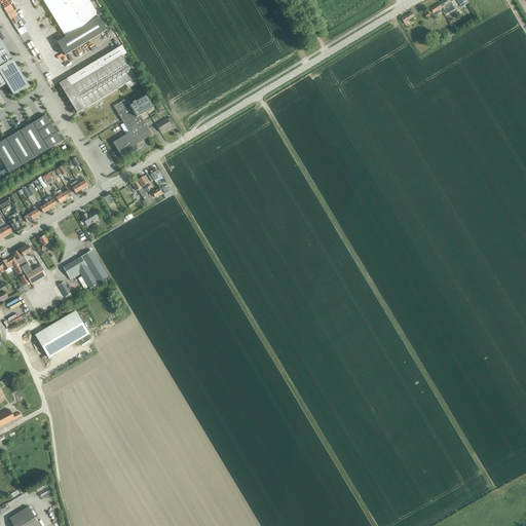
[(57,42),(65,55),(107,30),(87,0),(42,0),(66,37),(57,42)]
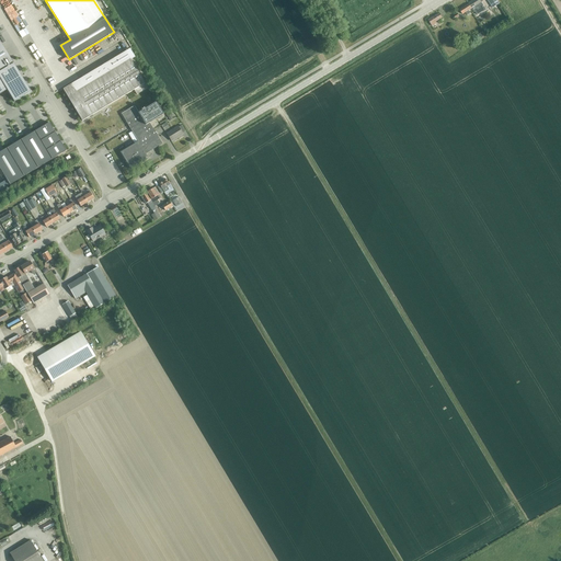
[(478,0),(474,0),(468,4),(471,9),(473,13),(474,12),(477,15),(485,10),(481,3),(482,2),(481,0),(479,0),(478,0)]
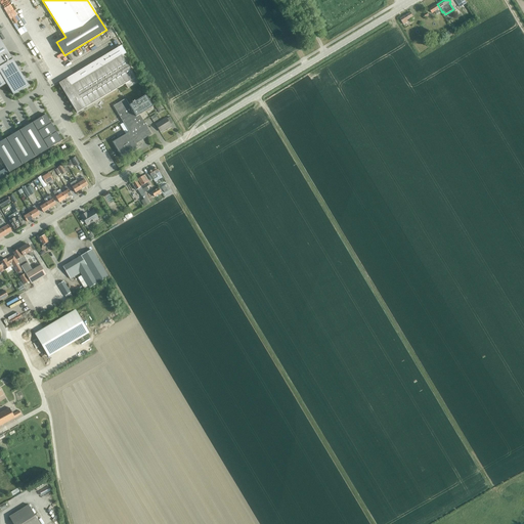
[(440,8),(437,4),(429,9),(432,13),(434,11),(436,14),(439,12),(437,10),(440,8)]
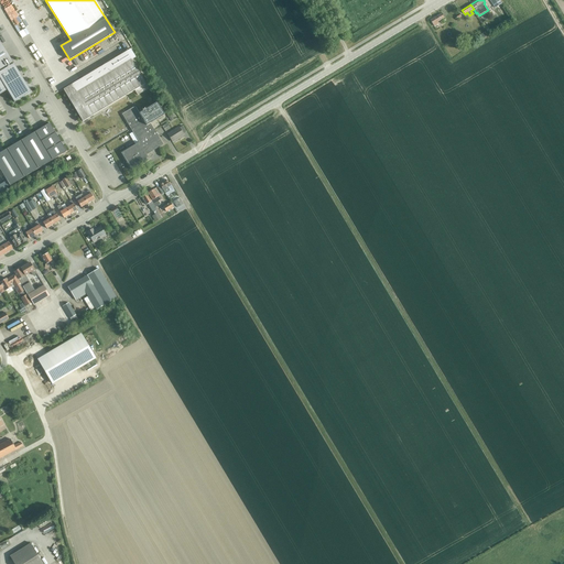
[(442,13),(431,20),(434,26),(438,24),(437,22),(444,19),(442,13)]
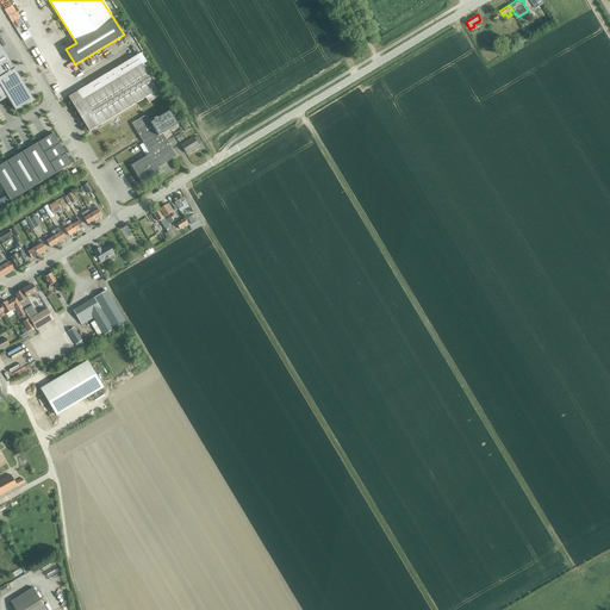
[(0,99),(5,97),(6,95),(16,111),(27,104),(27,103),(33,100),(30,94),(14,69),(12,70),(11,69),(10,68),(8,64),(2,56),(0,51),(0,50),(0,47),(1,47),(0,44),(0,99)]
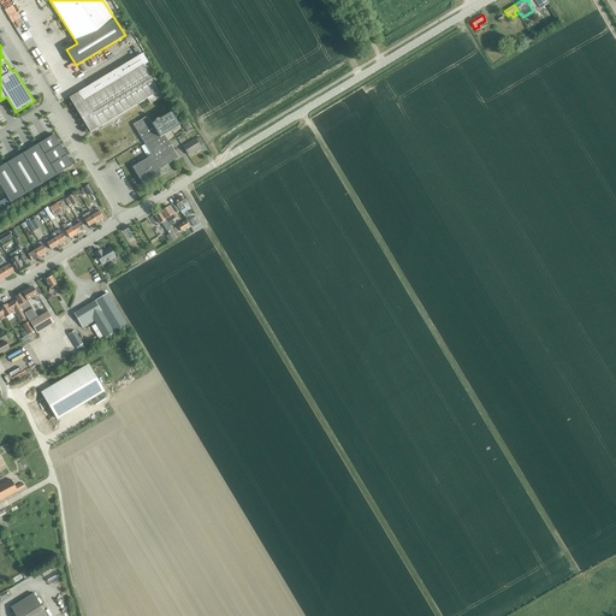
[(69,99),(90,134),(147,99),(150,105),(163,98),(143,65),(120,80),(116,71),(69,99)]
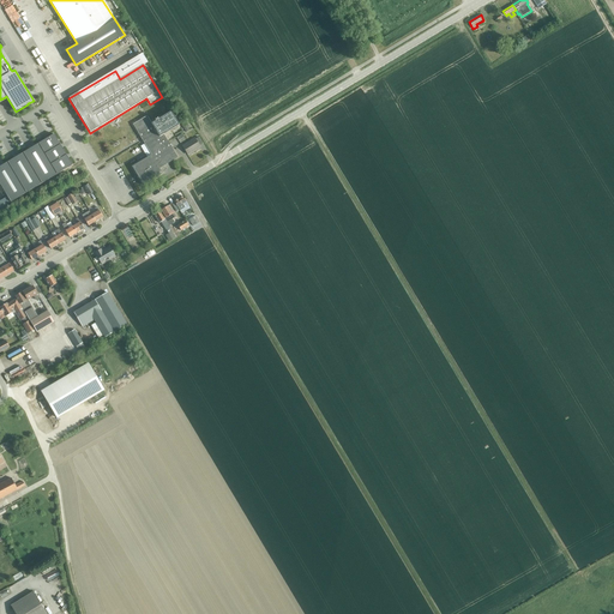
[(148,157),(132,167),(143,186),(162,174),(160,168),(178,157),(181,156),(176,149),(173,150),(163,134),(179,125),(170,112),(157,119),(155,120),(151,124),(146,116),(133,125),(145,144),(140,146),(148,157)]
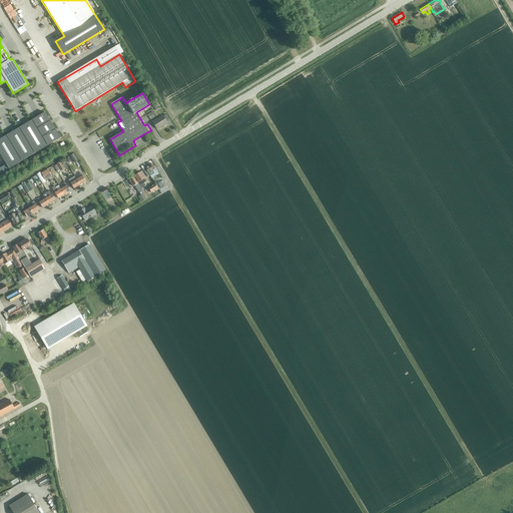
[(60,138),(45,112),(0,138),(0,154),(9,169),(60,138)]
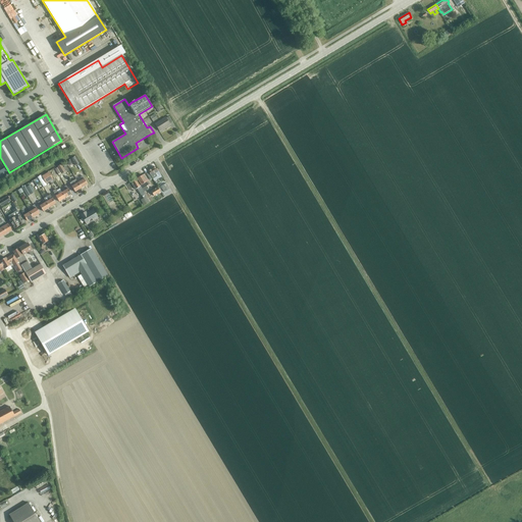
[(159,132),(170,125),(165,118),(155,124),(159,132)]
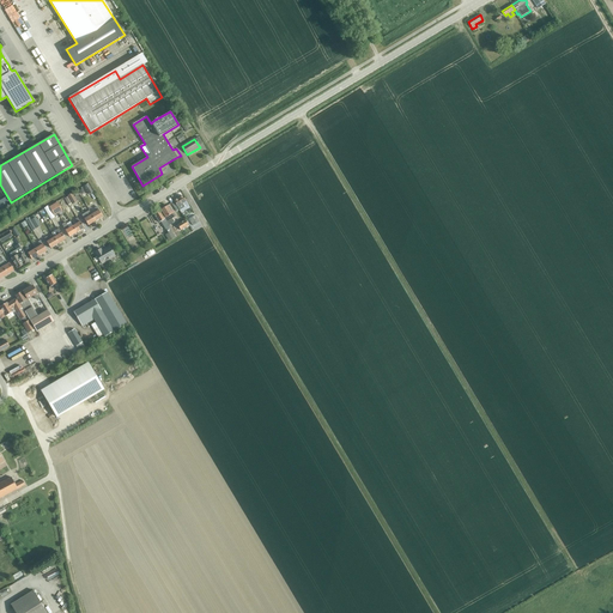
[(182,195),(174,201),(177,206),(180,211),(181,213),(183,217),(187,214),(184,211),(189,207),(186,201),(182,195)]
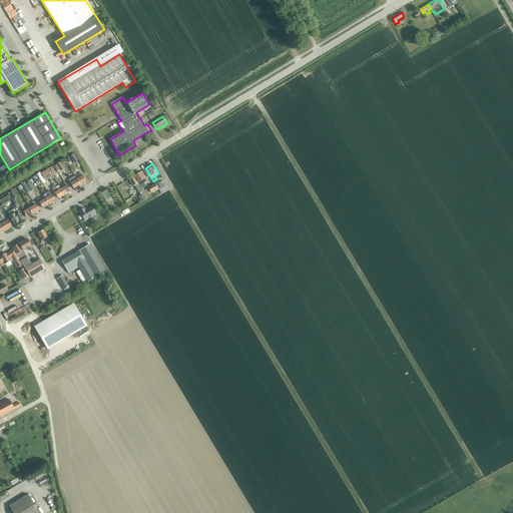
[(44,171),(41,173),(45,179),(47,178),(48,177),(52,175),(48,169),(44,171)]
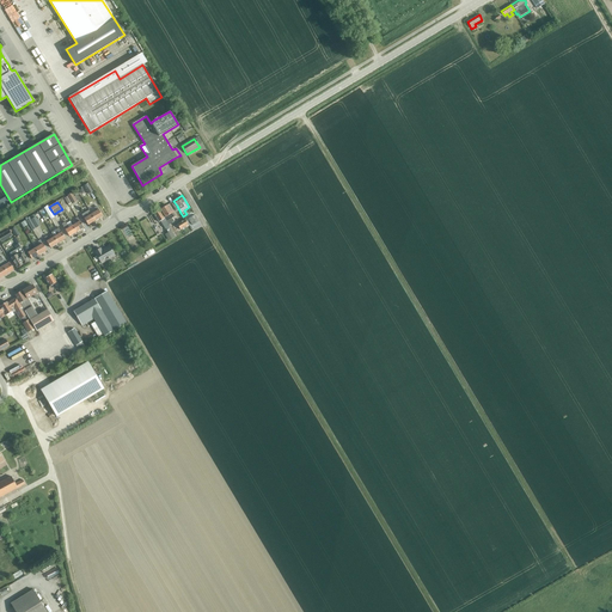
[(169,209),(166,206),(160,210),(167,221),(175,216),(170,209),(169,209)]
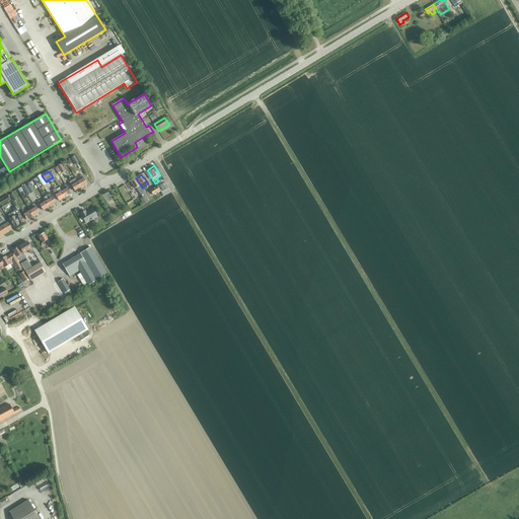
[(82,179),(77,181),(80,188),(87,183),(82,175),(80,176),(82,179)]
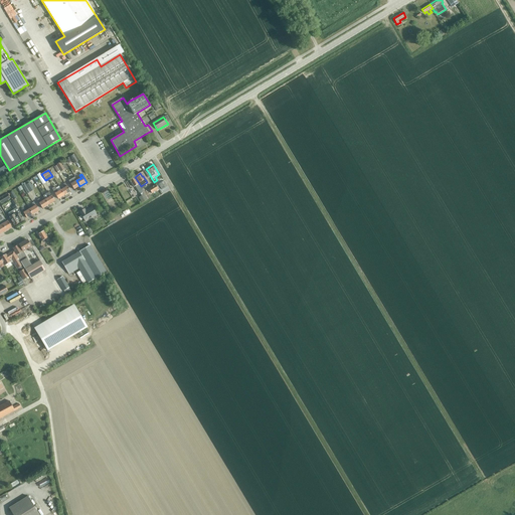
[(74,177),(68,181),(74,189),(79,186),(76,180),(74,177)]
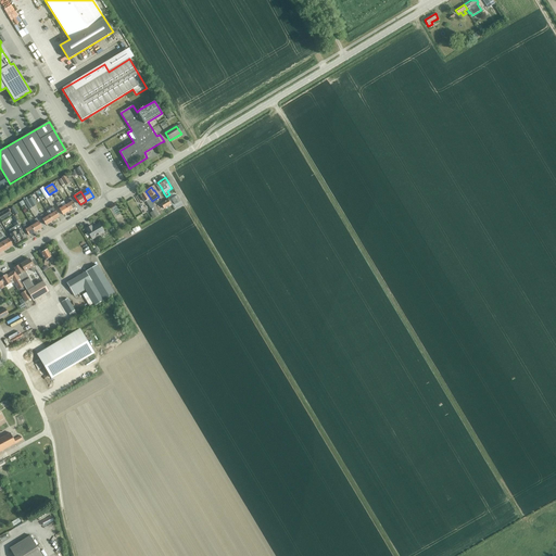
[(159,216),(144,191),(139,194),(144,202),(146,201),(152,212),(150,213),(153,219),(159,216)]
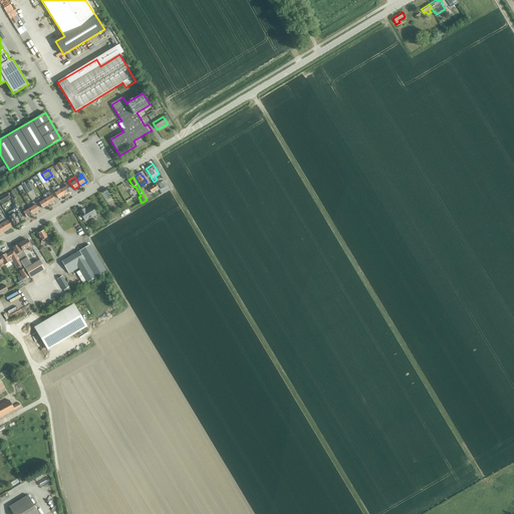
[(164,181),(158,184),(162,190),(167,186),(164,181)]
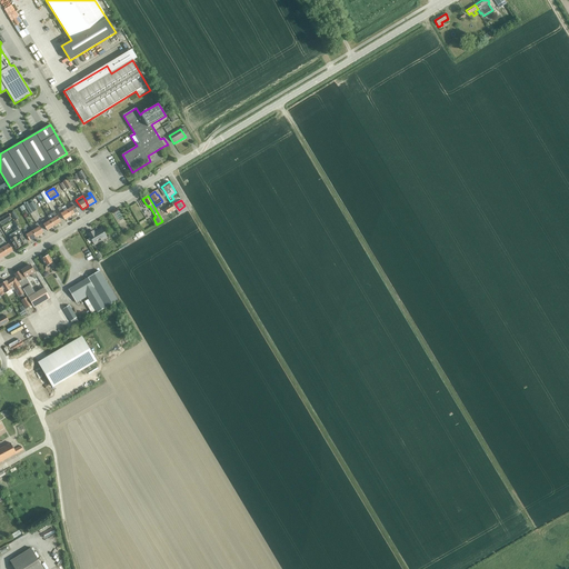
[(32,202),(29,205),(33,212),(38,210),(32,202)]
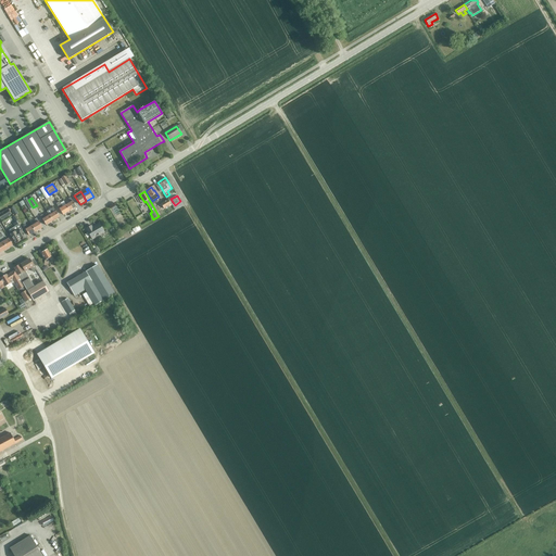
[(66,205),(70,211),(76,207),(71,198),(68,199),(71,202),(66,205)]
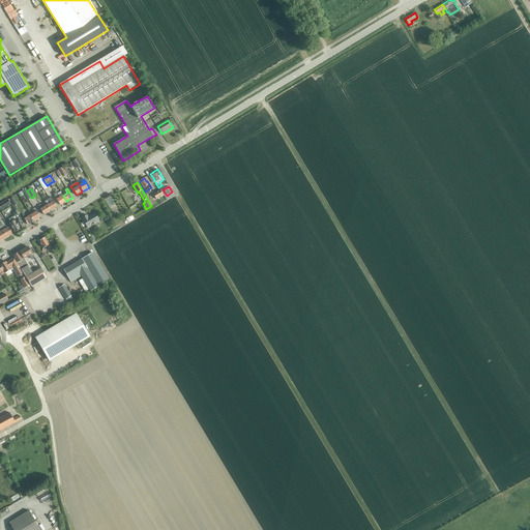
[(159,190),(152,195),(155,200),(163,195),(159,190)]
